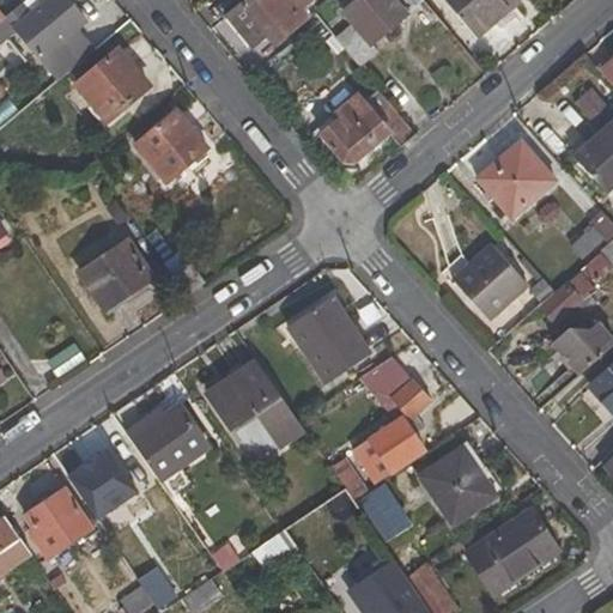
[(65,0),(46,0),(26,17),(18,6),(4,18),(50,73),(82,46),(72,36),(77,31),(64,14),(71,7),(65,0)]
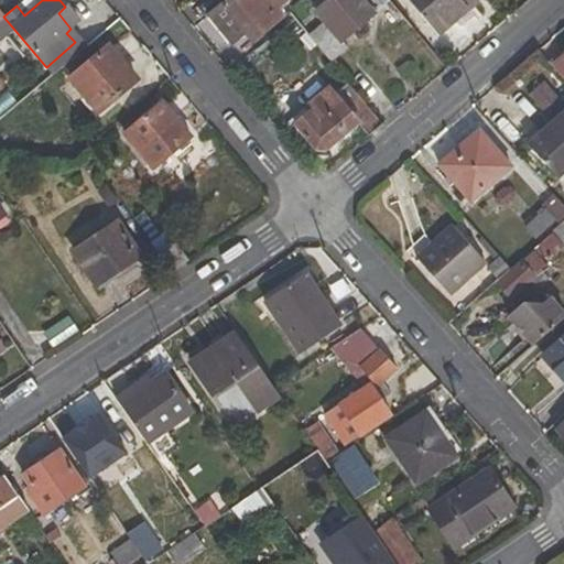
[(226,0),(208,15),(231,43),(243,32),(250,42),(280,17),(273,10),(283,0),(226,0)]
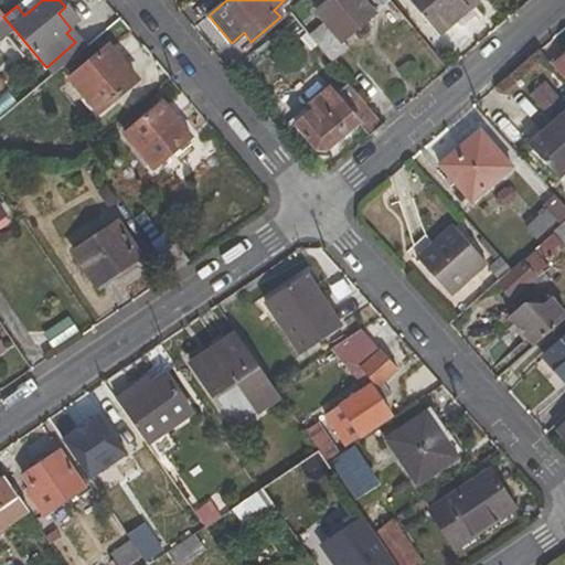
[(323,22),(307,36),(330,65),(347,49),(341,42),(352,32),(359,41),(370,31),(363,23),(372,14),(360,0),(329,0),(316,12),(323,22)]
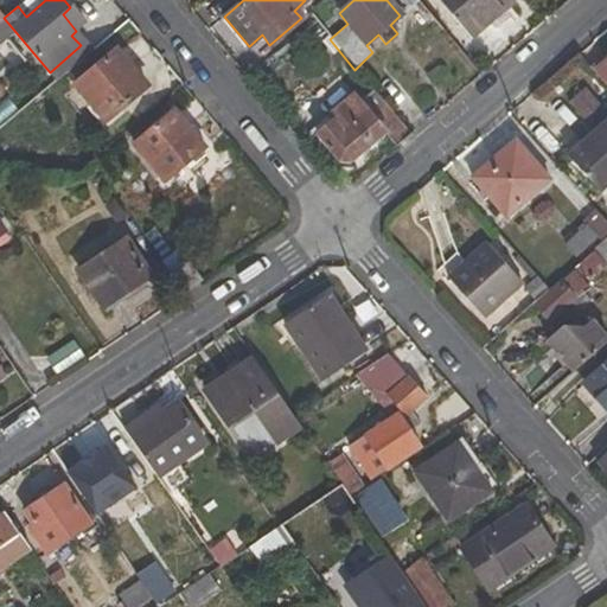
[(489,20),(511,0),(436,0),(471,40),(491,23),(489,20)]
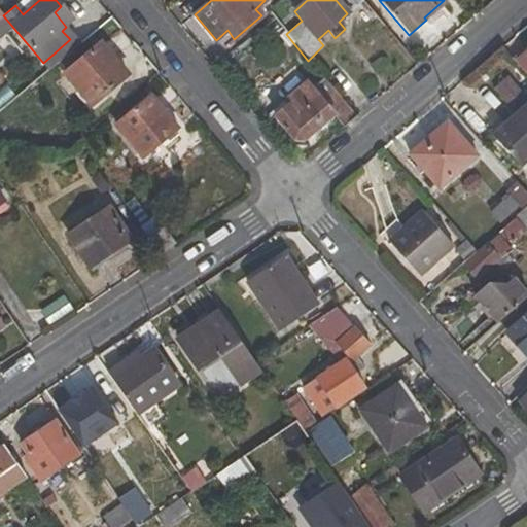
[(66,27),(73,21),(61,6),(55,12),(66,27)]
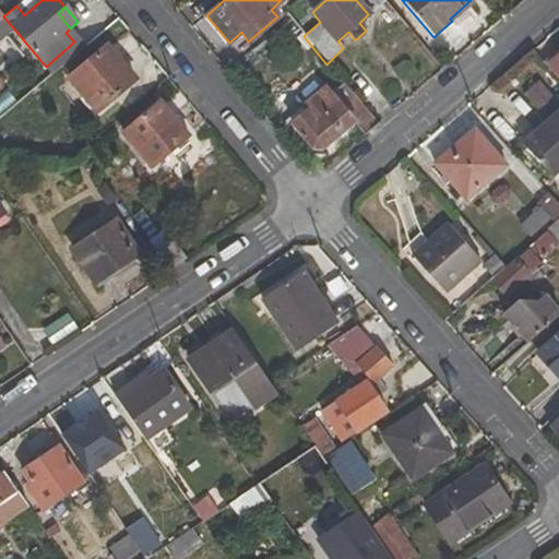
[(248,42),(241,32),(229,43),(236,51),(248,42)]
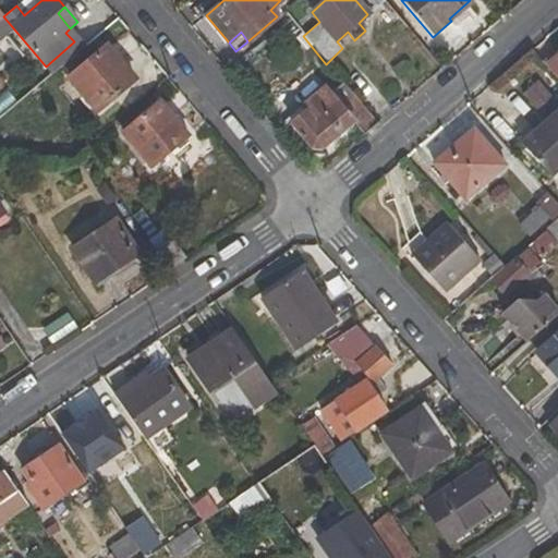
[(69,79),(96,111),(134,79),(106,47),(69,79)]
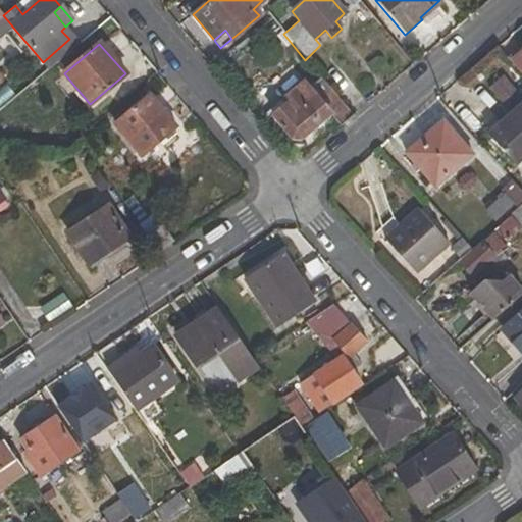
[(521,71),(521,50),(520,49),(510,58),(521,71)]
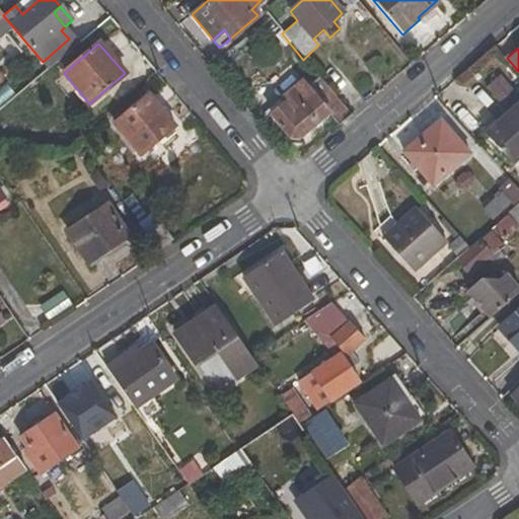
[(499,76),(484,90),(498,105),(513,91),(499,76)]
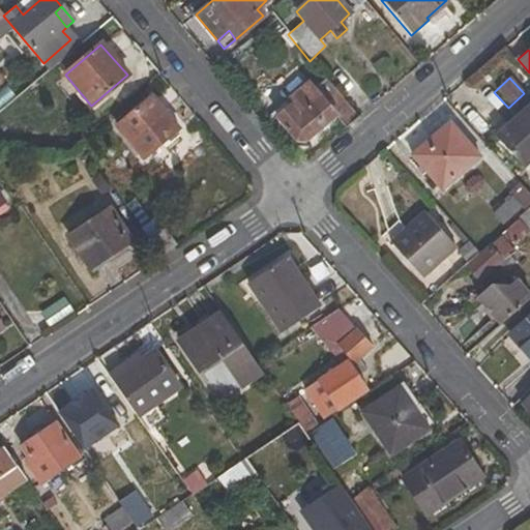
[(335,115),(308,82),(284,104),(288,109),(277,117),(285,128),(295,141),(305,142),(335,115)]
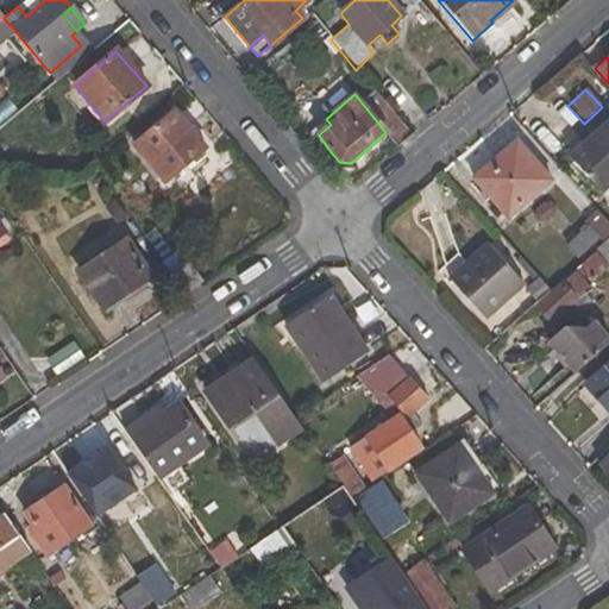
[(164,184),(205,149),(174,112),(132,145),(164,184)]
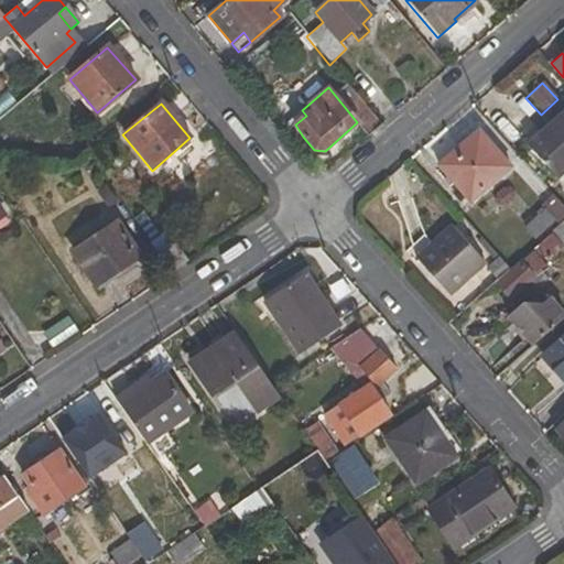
[(278,123),(294,144),(303,137),(295,125),(306,116),(302,110),(297,107),(278,123)]
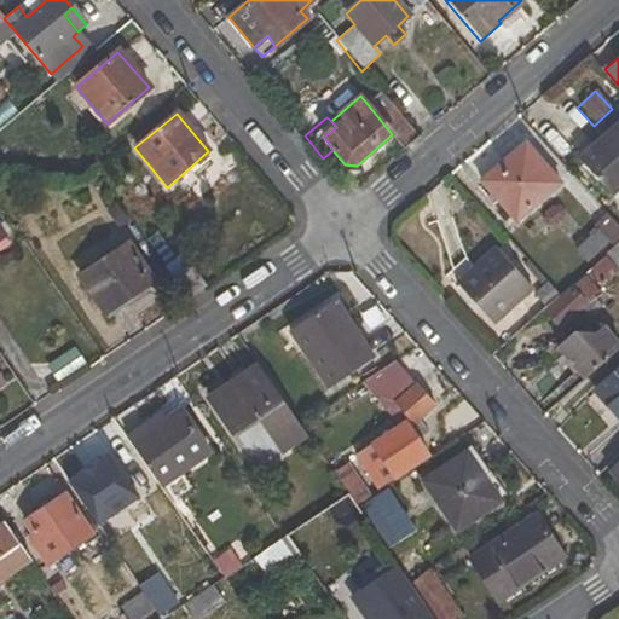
[(618,122),(580,158),(613,196),(618,190),(618,122)]
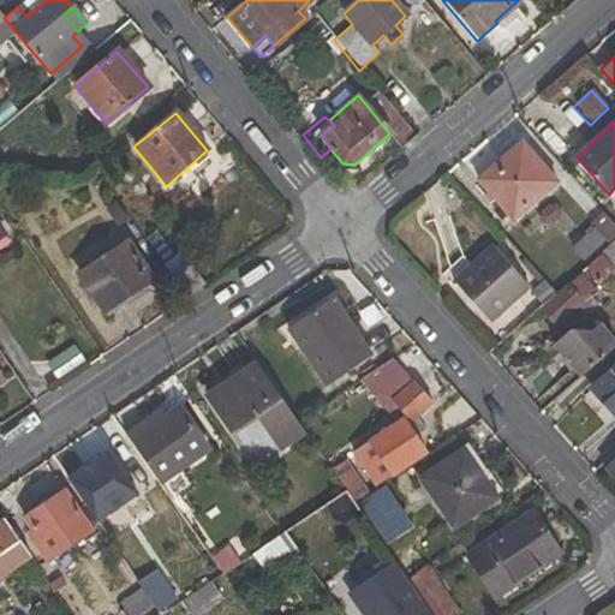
[(521,142),(478,180),(515,221),(557,183),(521,142)]
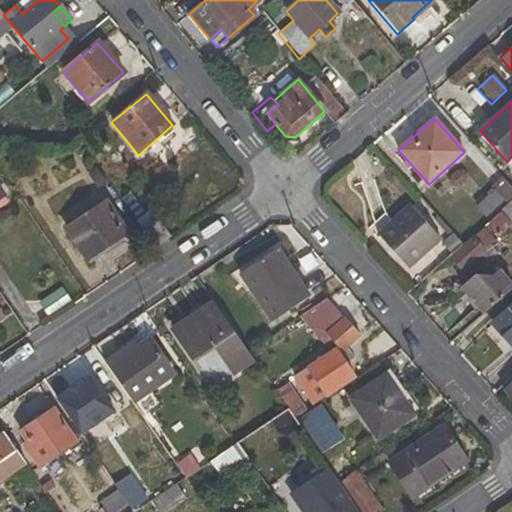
[(504,201),(508,205),(511,201),(511,186),(503,177),(492,187),(495,189),(504,201)]
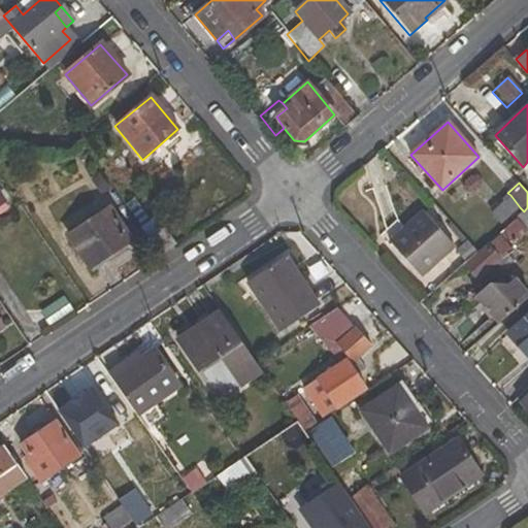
[(500,225),(520,207),(510,195),(490,213),(500,225)]
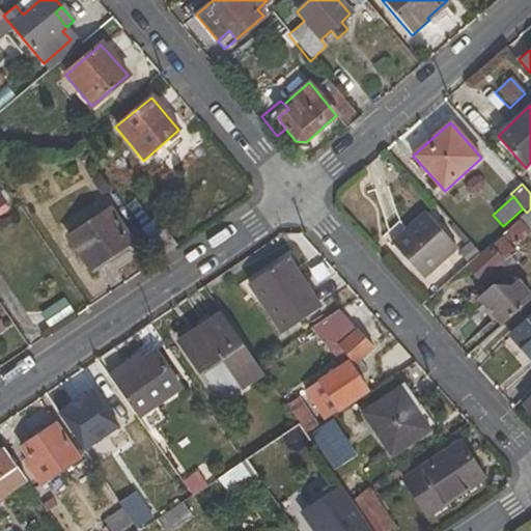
[(530,208),(527,213),(480,255),(467,268),(479,283),(497,268),(504,274),(516,262),(508,253),(530,232),(530,208)]
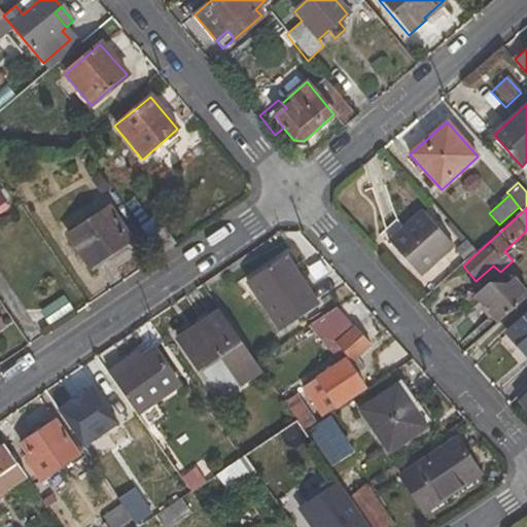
[(90,268),(130,241),(108,208),(69,235),(90,268)]
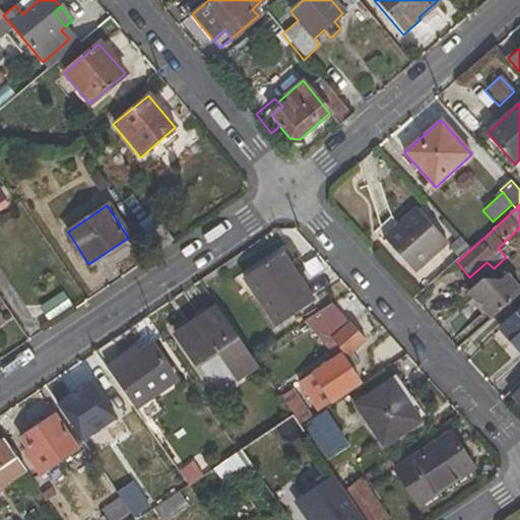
[(154,252),(170,241),(145,205),(131,215),(154,252)]
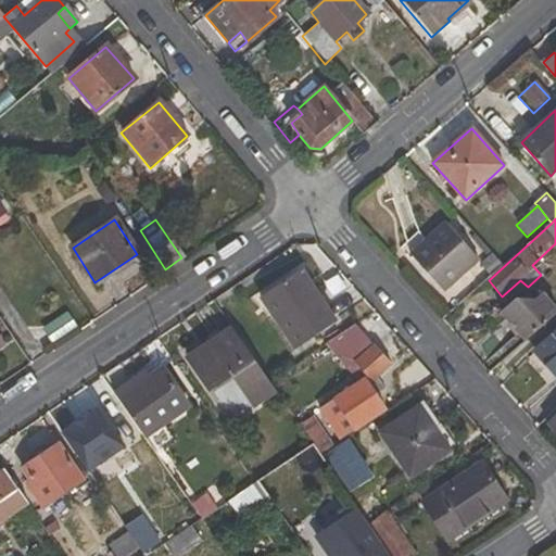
[(478,260),(445,223),(409,254),(443,292),(478,260)]
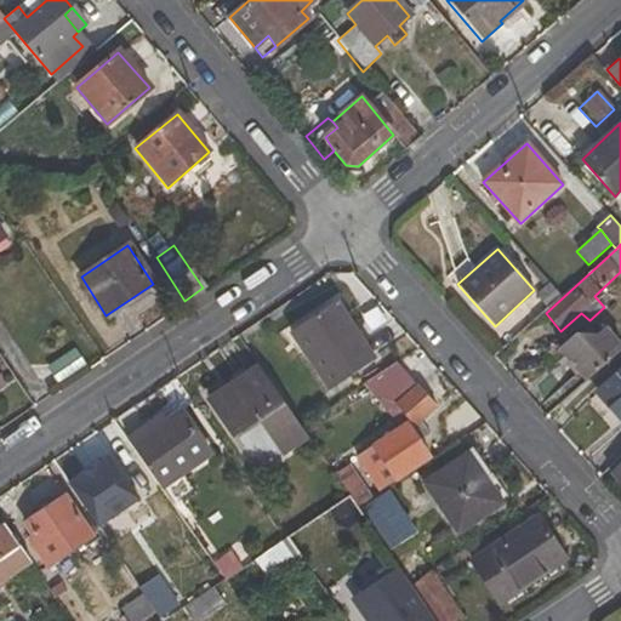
[(348,324),(334,305),(292,332),(331,391),(379,362),(352,322),(348,324)]
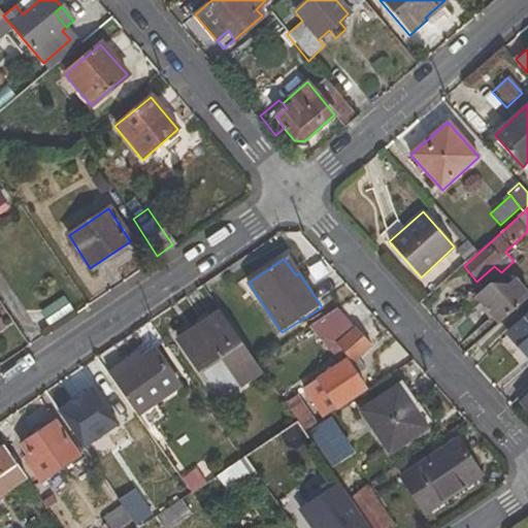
[(492,285),(479,298),(501,323),(527,299),(527,294),(517,281),(510,285),(492,285)]
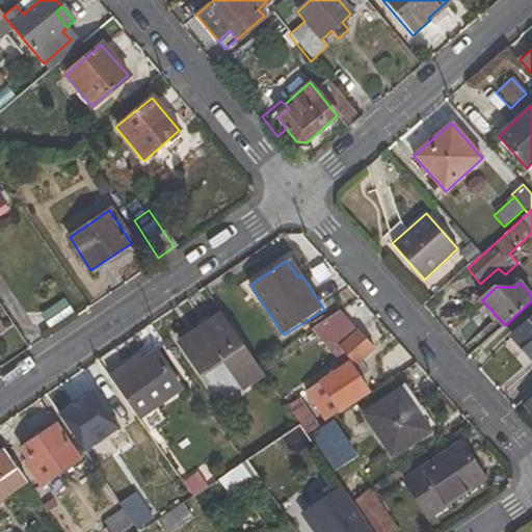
[(49,329),(74,313),(64,298),(40,316),(49,329)]
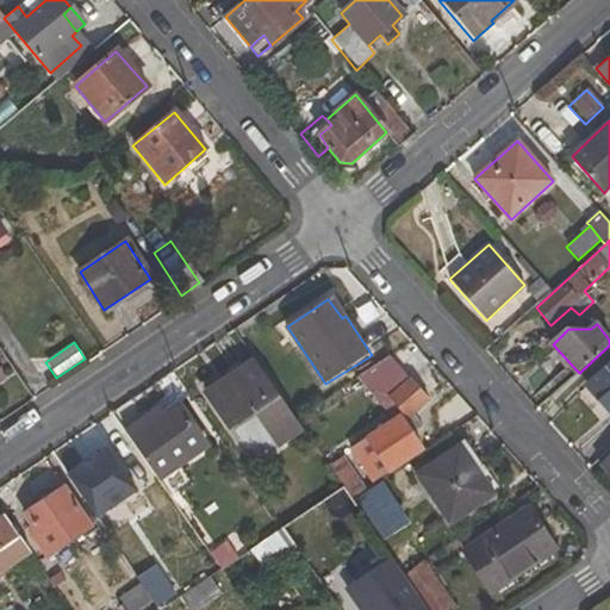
[(396,419),(353,450),(377,484),(425,449),(415,433),(427,424),(416,410),(429,399),(392,356),(359,379),(396,419)]
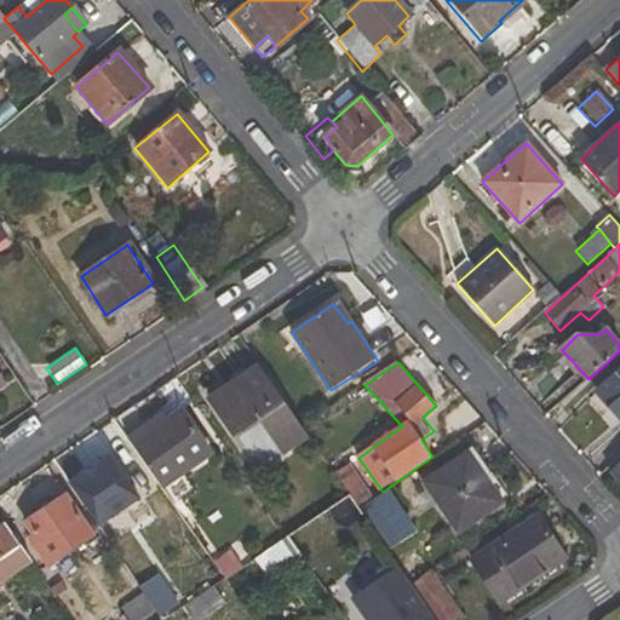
[(310,437),(304,425),(260,363),(211,397),(260,469),(310,437)]
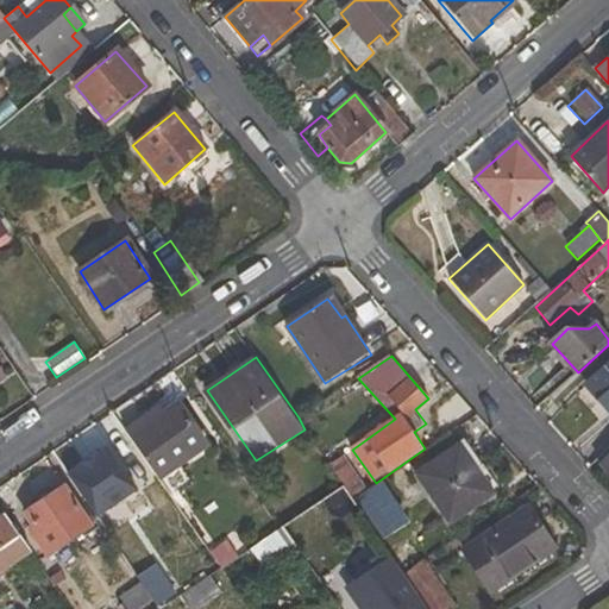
[(608,364),(584,387),(608,414),(608,364)]
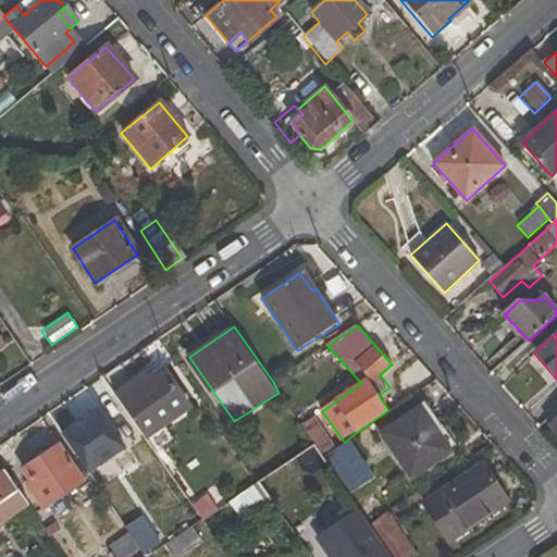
[(192,408),(164,368),(120,397),(159,455),(176,442),(165,426),(192,408)]
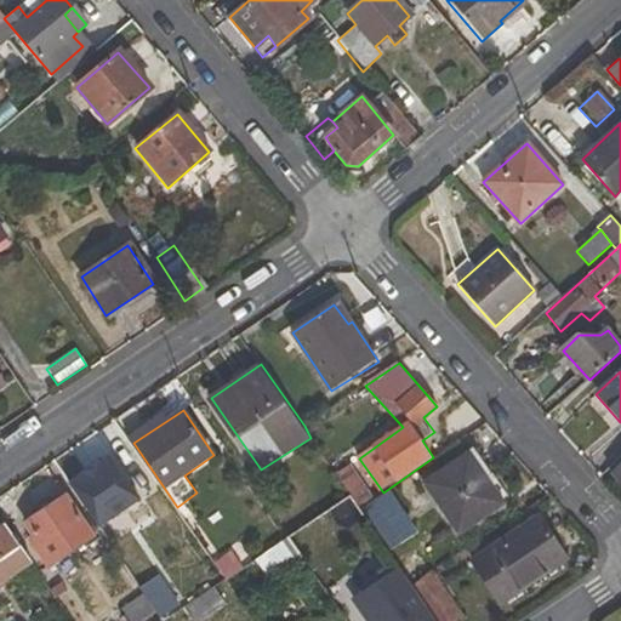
[(499,480),(477,448),(469,451),(494,485),(499,480)]
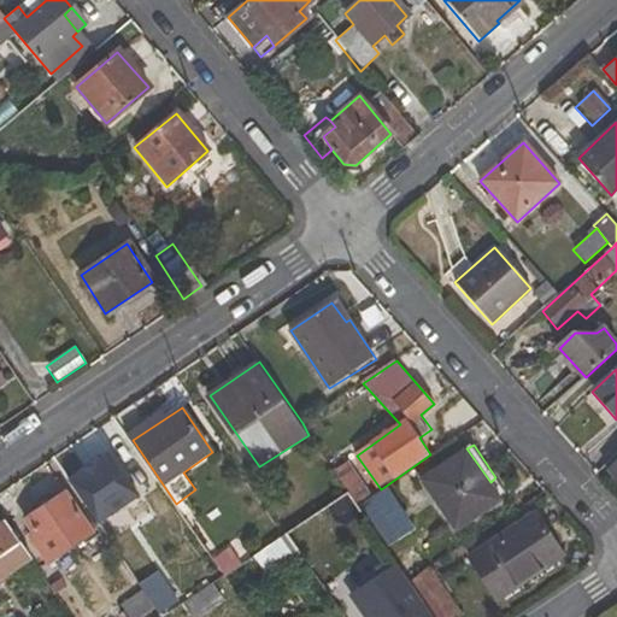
[(456,533),(504,501),(491,482),(466,448),(421,481),(456,533)]
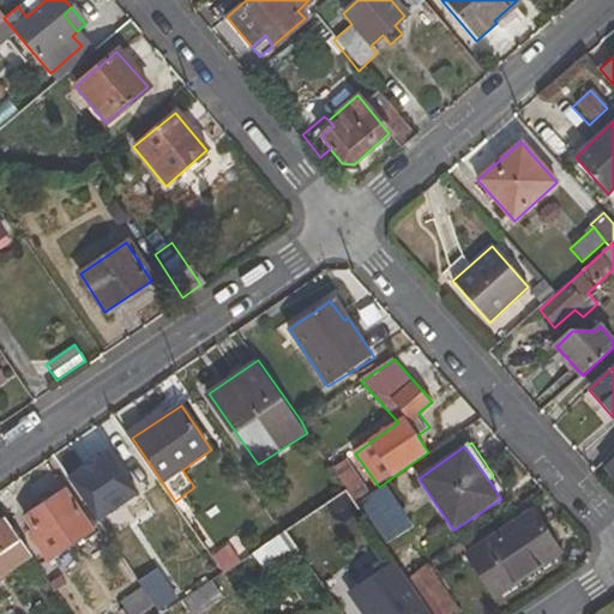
[(140,493),(112,450),(70,477),(98,521),(140,493)]
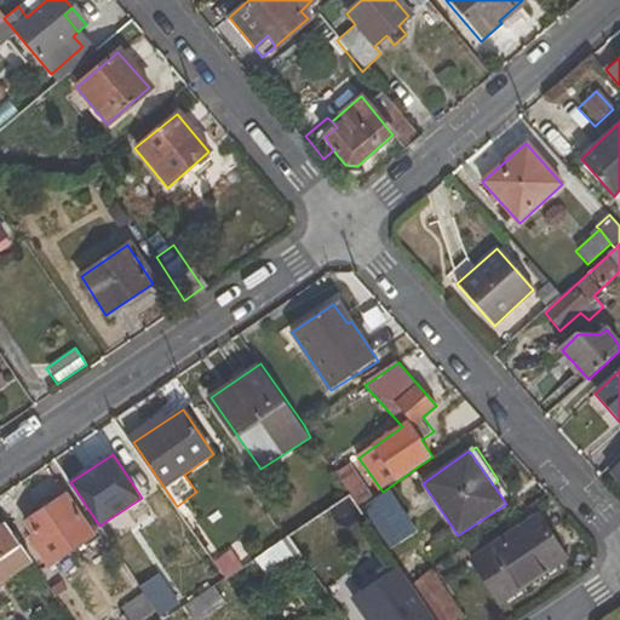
[(354,475),(342,482),(350,495),(361,511),(373,501),(354,475)]
